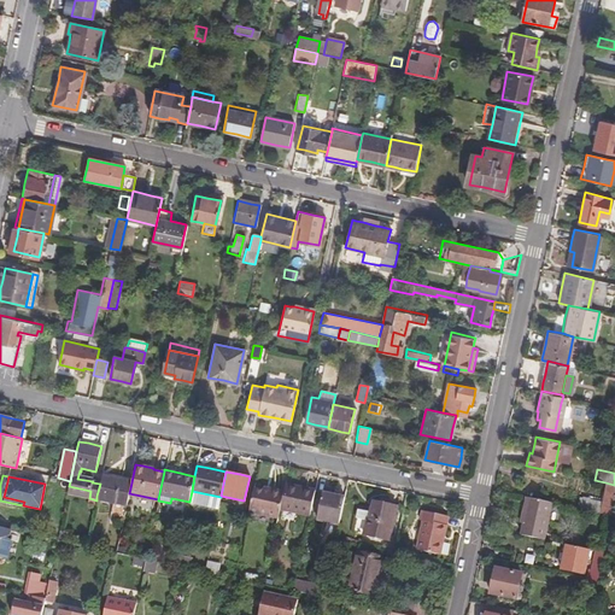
[(101,476),(100,484),(97,496),(127,502),(129,493),(132,482),(118,480),(101,476)]
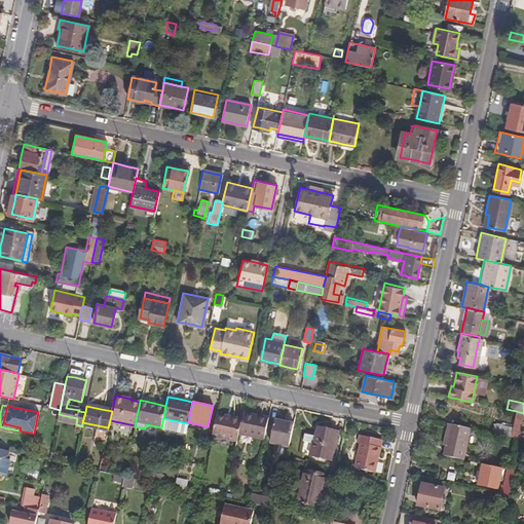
[(523,421),(523,413),(516,411),(514,419),(512,426),(492,422),(490,433),(520,439),(523,421)]
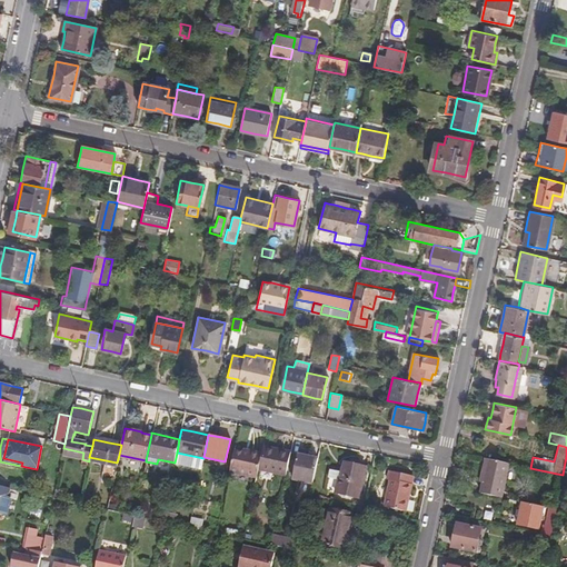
[(278,449),(262,446),(261,453),(258,469),(285,475),(290,453),(278,449)]
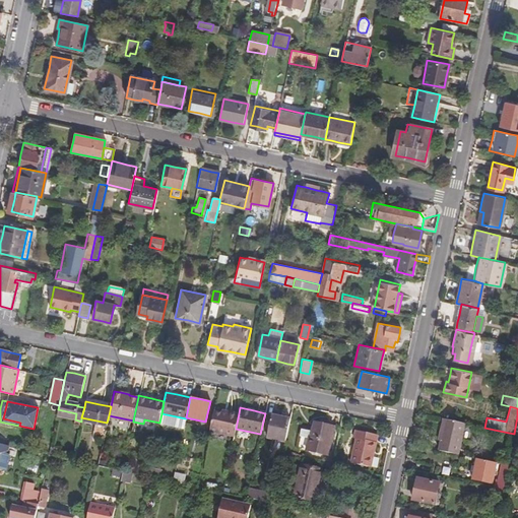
[(221,412),(213,410),(209,430),(234,436),(236,429),(239,413),(231,411),(225,410),(224,412),(221,412)]
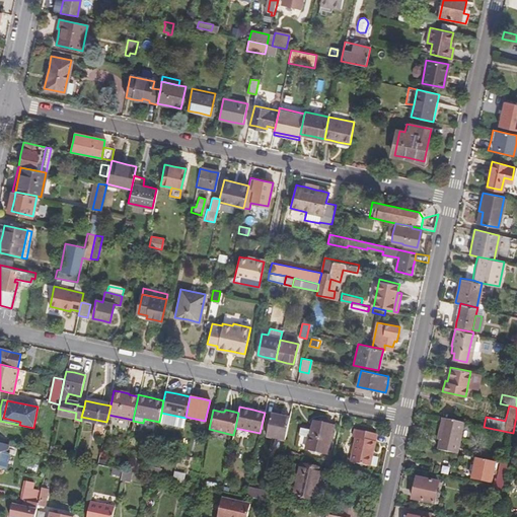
[(285,439),(289,418),(280,416),(271,414),(267,436),(285,439)]
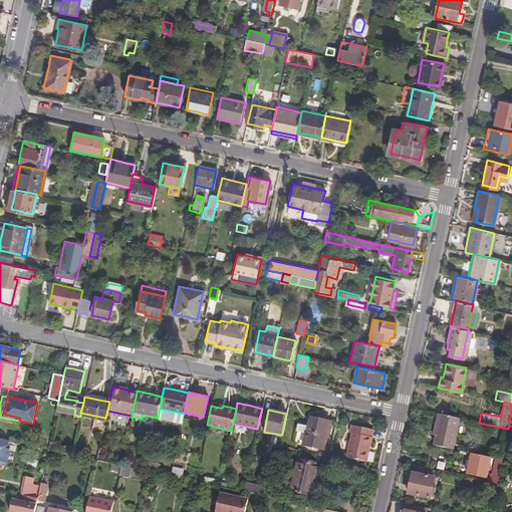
[(453,448),(459,418),(439,413),(436,427),(433,444),(453,448)]
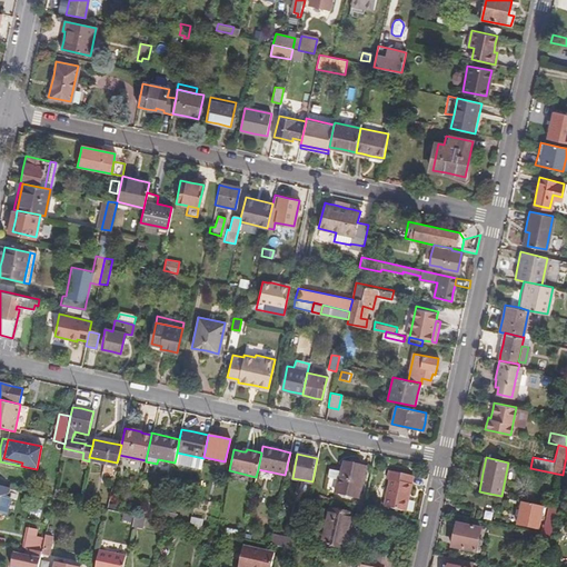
[(331,491),(358,497),(365,465),(351,461),(341,459),(339,468),(338,475),(336,474),(335,476),(331,491)]
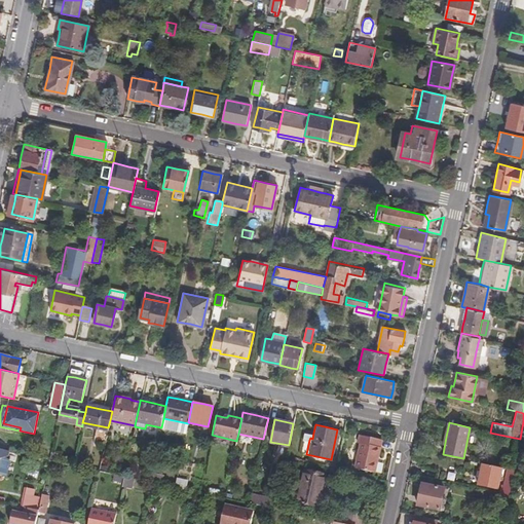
[(354,468),(374,472),(378,453),(381,440),(358,435),(357,443),(360,443),(354,468)]
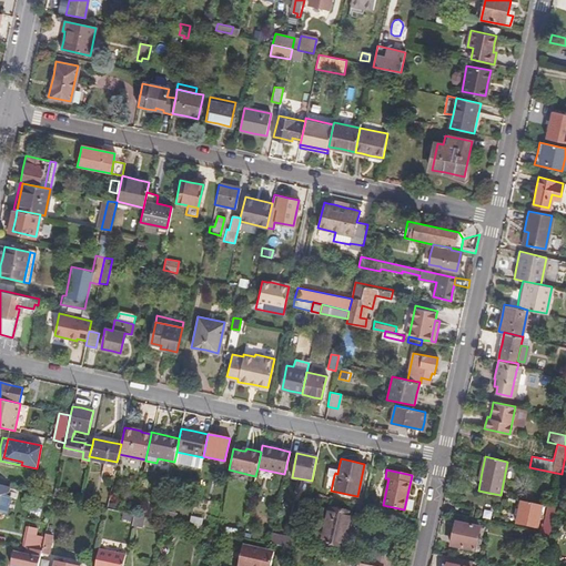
[(0,475),(0,485),(8,487),(10,477),(0,475)]
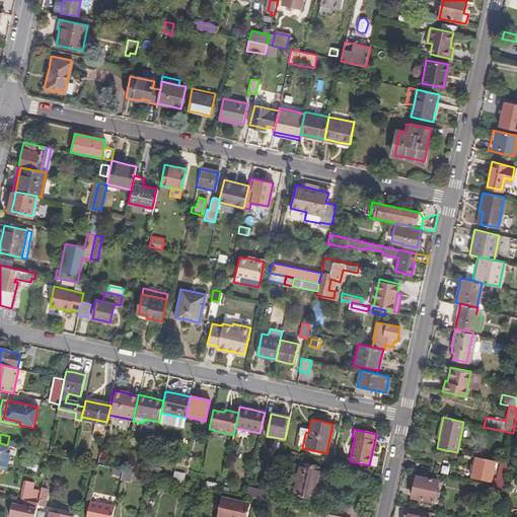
[(0,443),(0,462),(2,454),(8,451),(9,445),(7,445),(0,443)]
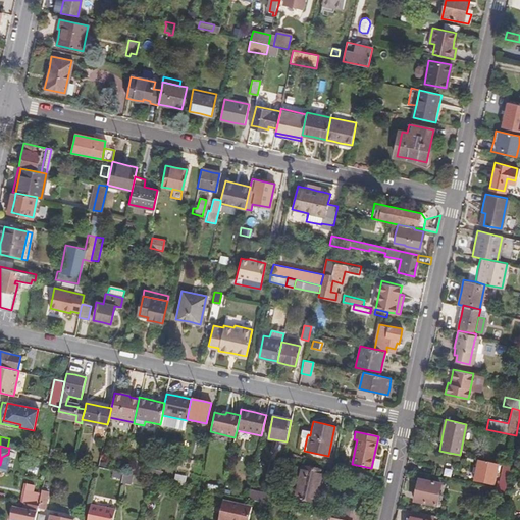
[(494,483),(498,463),(479,459),(476,469),(474,479),(494,483)]
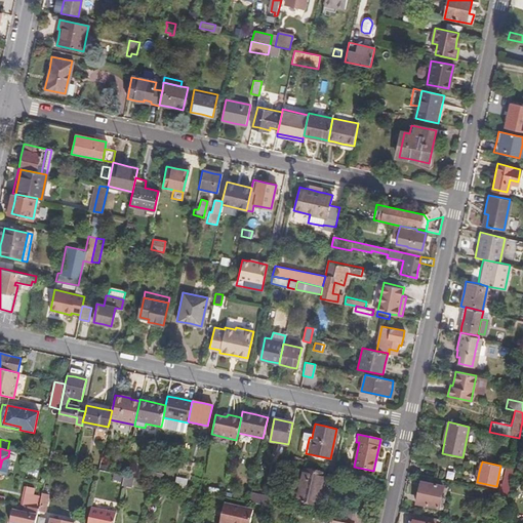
[(509,493),(514,468),(507,467),(504,482),(500,482),(498,491),(509,493)]
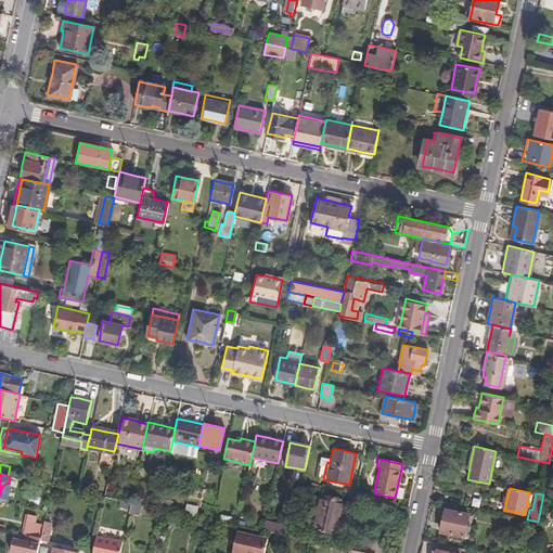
[(146,497),(144,506),(157,509),(158,500),(146,497)]
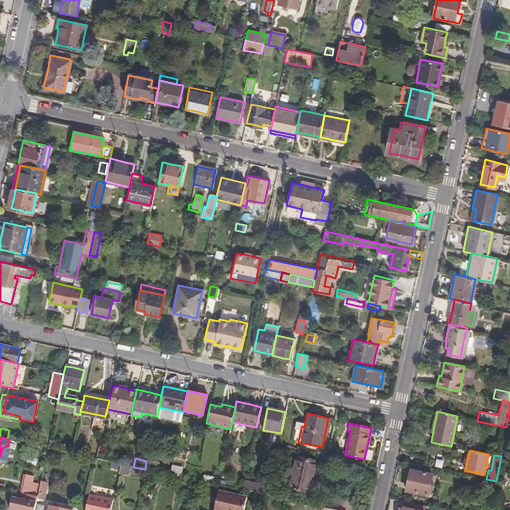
[(316,464),(287,458),(285,468),(294,470),(291,489),(310,493),(313,478),(316,464)]
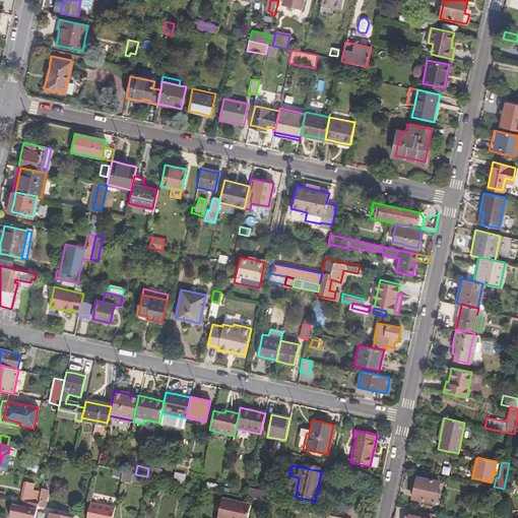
[(162,469),(149,466),(148,468),(147,476),(159,479),(162,469)]
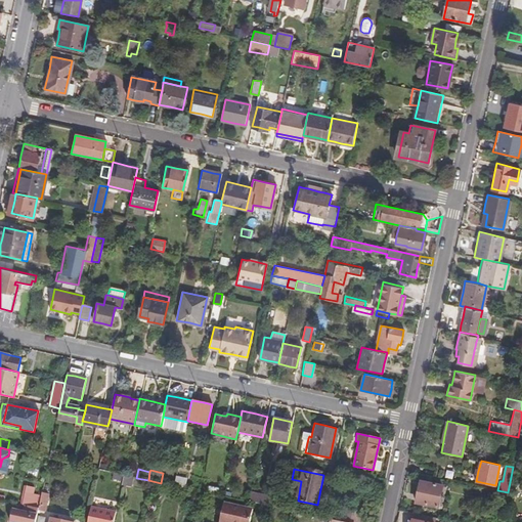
[(133,477),(123,475),(121,484),(131,487),(133,477)]
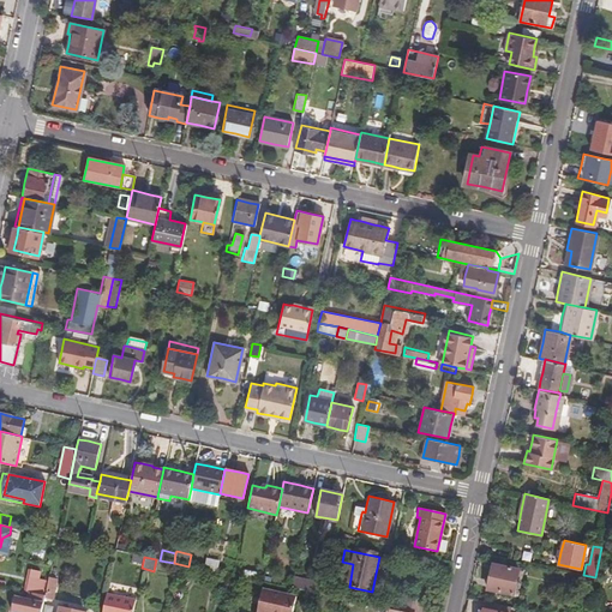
[(205,568),(217,569),(219,561),(208,559),(207,558),(205,567),(205,568)]
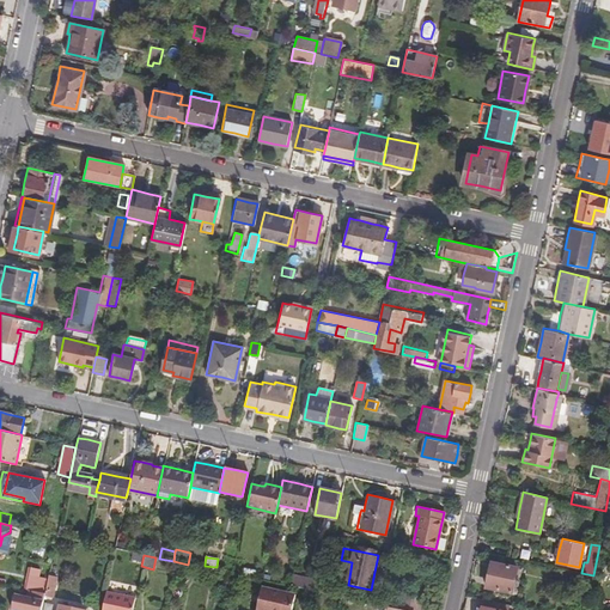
[(483,591),(510,597),(517,561),(490,556),(487,574),(483,591)]
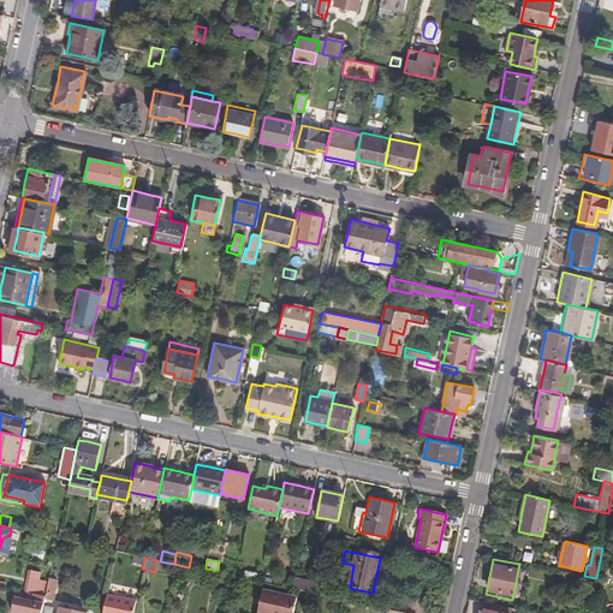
[(247,570),(244,578),(256,581),(257,573),(247,570)]
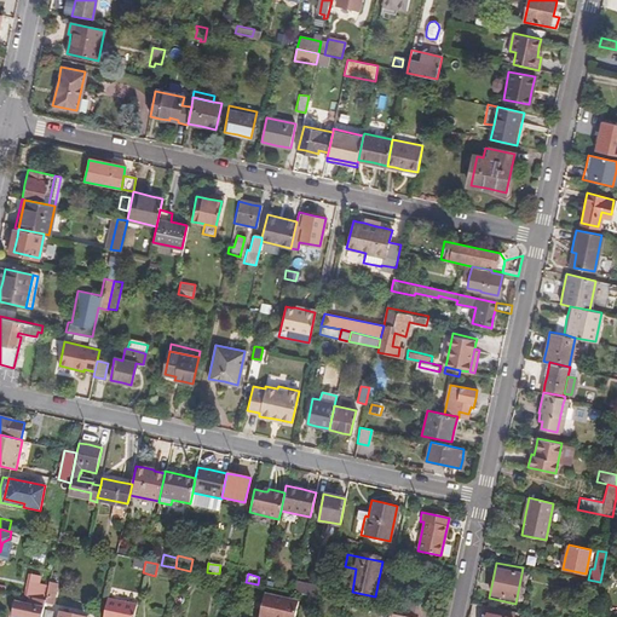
[(30,576),(26,597),(29,597),(33,598),(38,577),(30,576)]
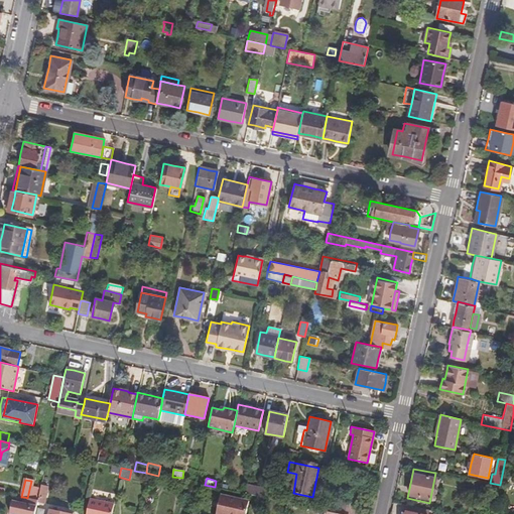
[(498,491),(500,485),(490,483),(489,489),(498,491)]
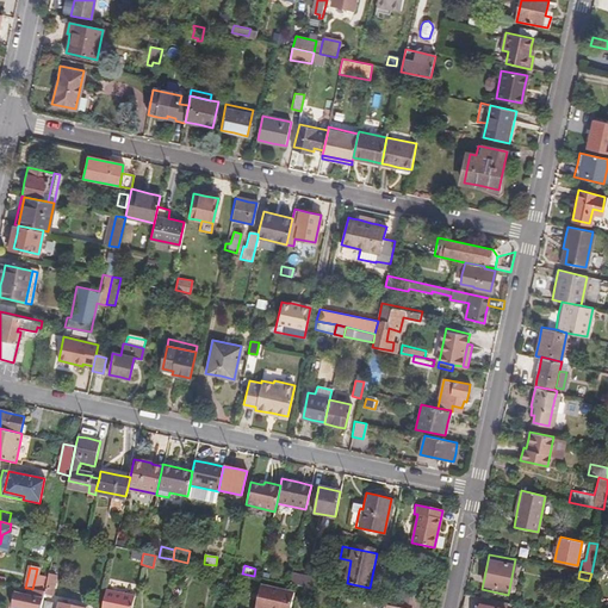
[(291,572),(289,584),(318,590),(320,585),(321,579),(291,572)]
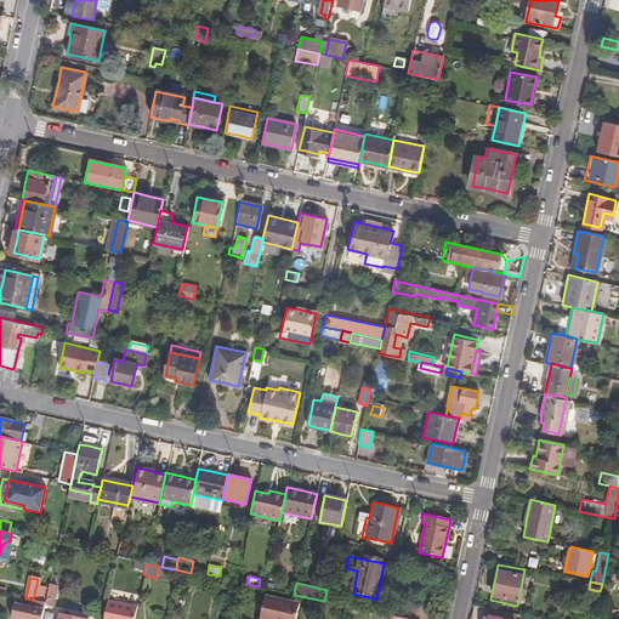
[(54,609),(58,588),(49,585),(47,590),(45,602),(44,607),(54,609)]
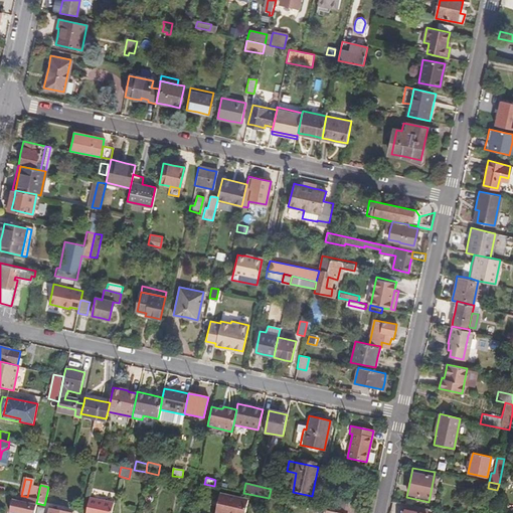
[(37,499),(39,489),(31,487),(29,498),(37,499)]
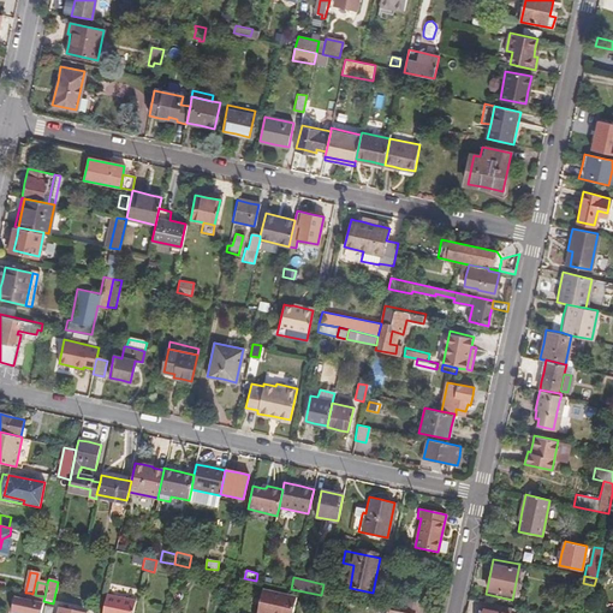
[(293,612),(297,596),(265,589),(259,612),(293,612)]
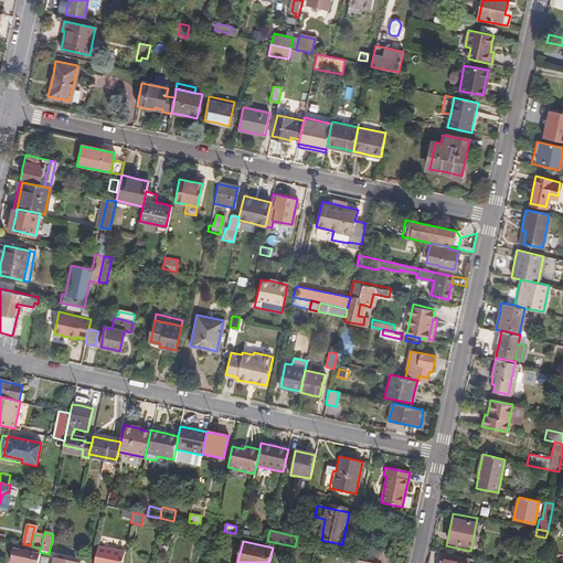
[(36,562),(40,552),(41,548),(32,546),(30,545),(27,544),(24,552),(13,549),(10,562),(11,562),(36,562)]
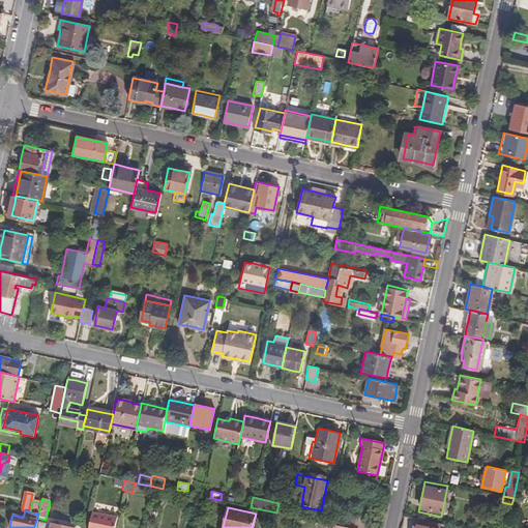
[(113,527),(116,518),(91,511),(87,527),(113,527)]
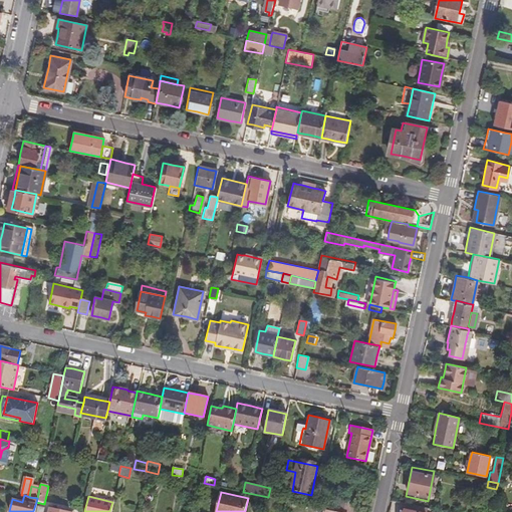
[(335,511),(351,511),(353,502),(337,499),(334,511),(335,511)]
